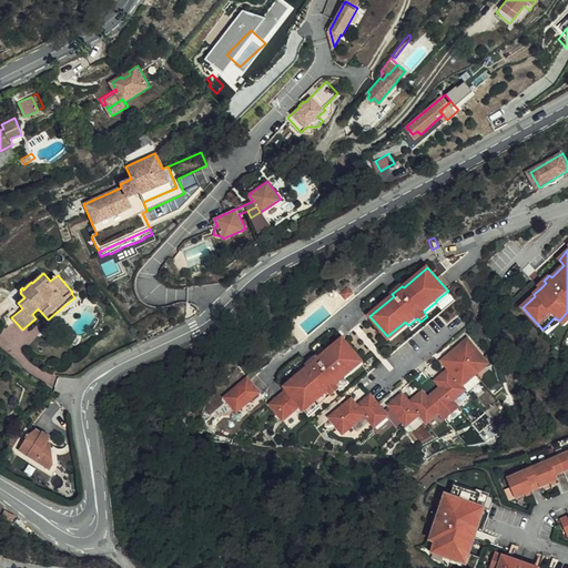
[(442,275),(437,279),(447,290),(452,286),(442,275)]
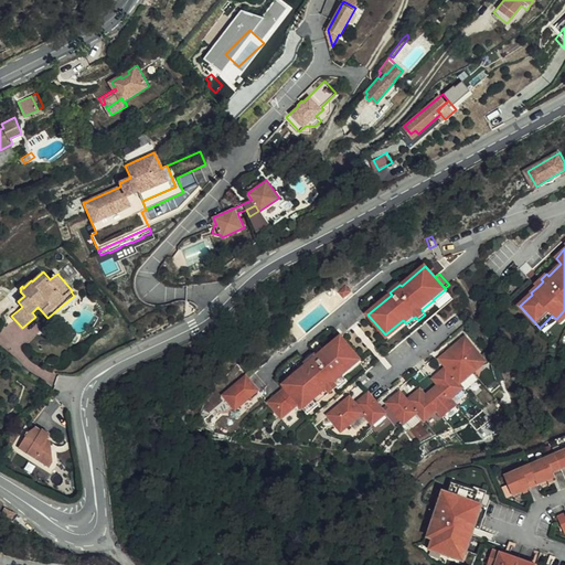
[(347,286),(339,292),(342,296),(350,289),(347,286)]
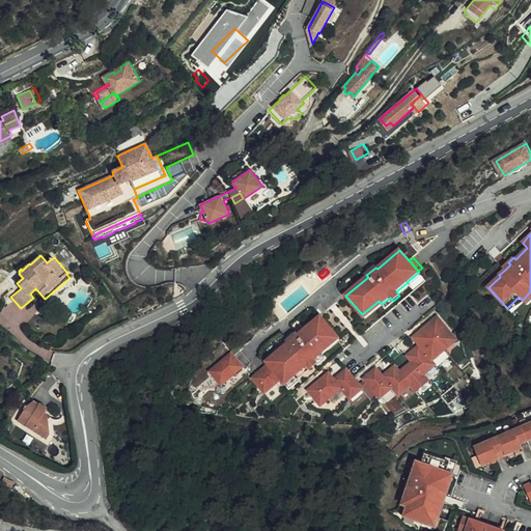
[(331,275),(329,272),(322,278),(324,281),(331,275)]
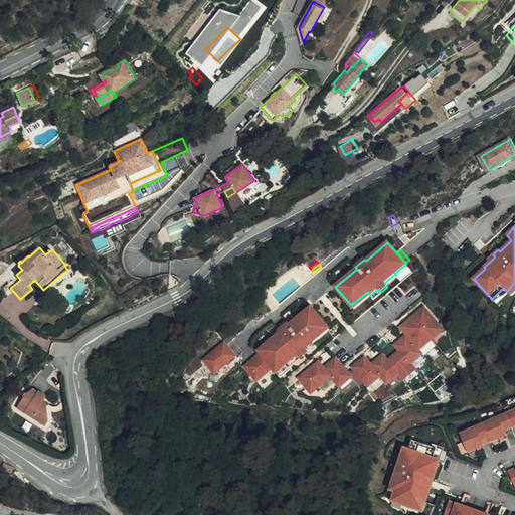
[(411,270),(406,264),(395,273),(395,274),(398,278),(399,279),(411,270)]
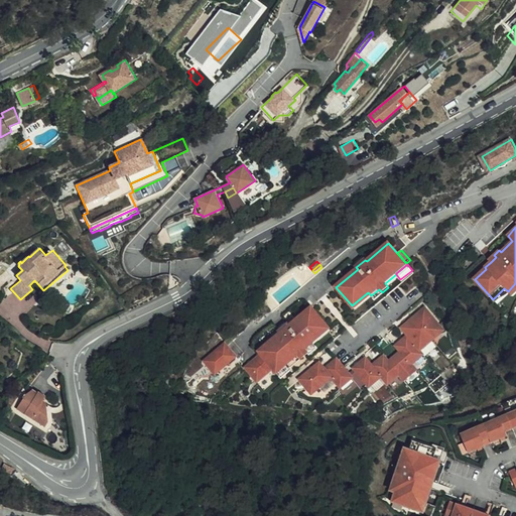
[(399,278),(396,274),(385,283),(388,287),(399,278)]
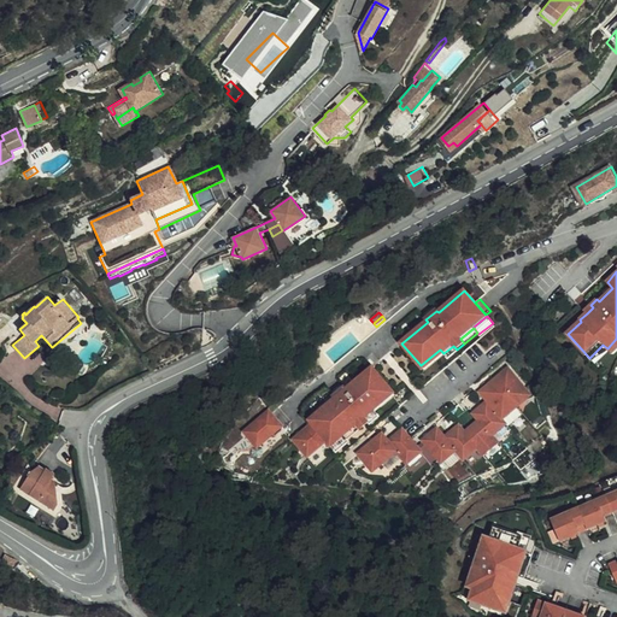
[(603,345),(589,358),(595,363),(609,350),(607,348),(603,345)]
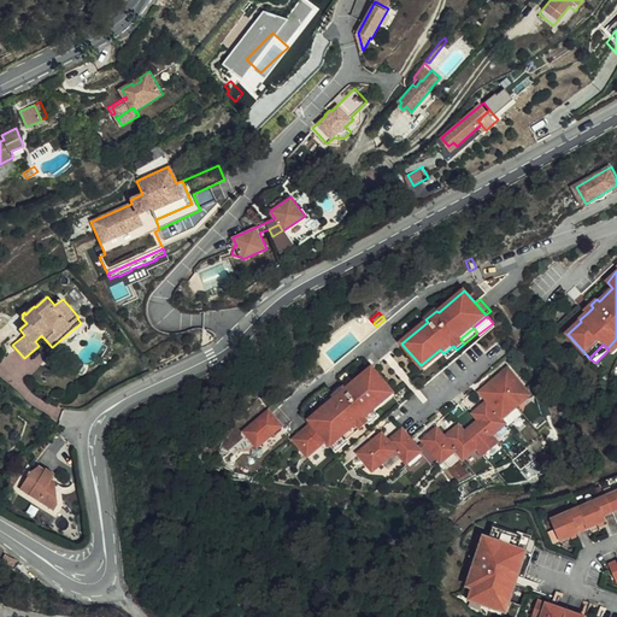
[(457,350),(453,346),(444,353),(445,356),(448,359),(459,352),(457,350)]
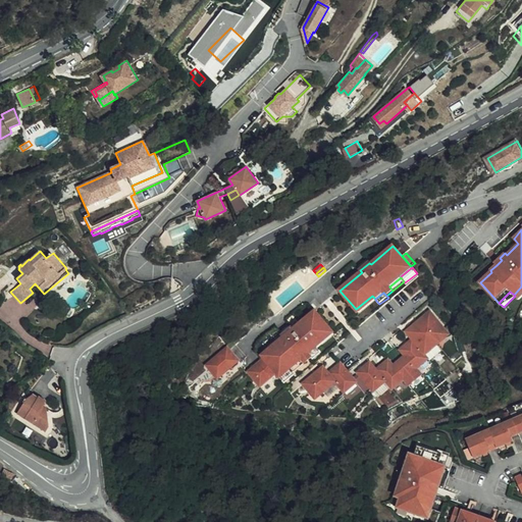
[(358,313),(360,313),(362,312),(376,301),(375,299),(372,296),(356,309),(358,313)]
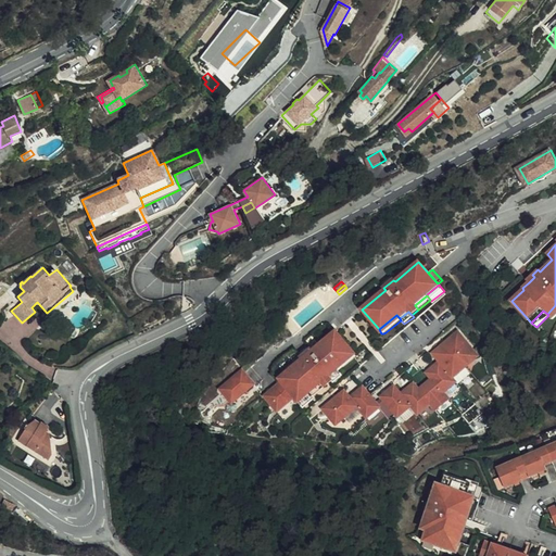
[(291,327),(298,335),(302,330),(297,323),(291,327)]
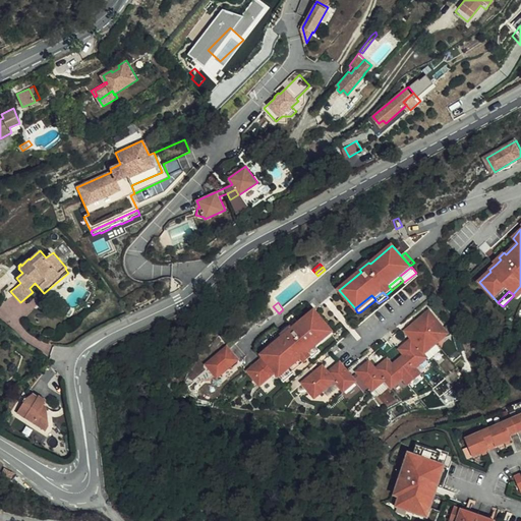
[(331,329),(315,311),(293,330),(291,328),(282,336),(284,337),(263,356),(264,359),(248,372),(262,387),(277,372),(281,377),(291,367),(292,368),(293,367),(304,358),(307,362),(312,357),(309,354),(317,347),(314,343),(331,329)]
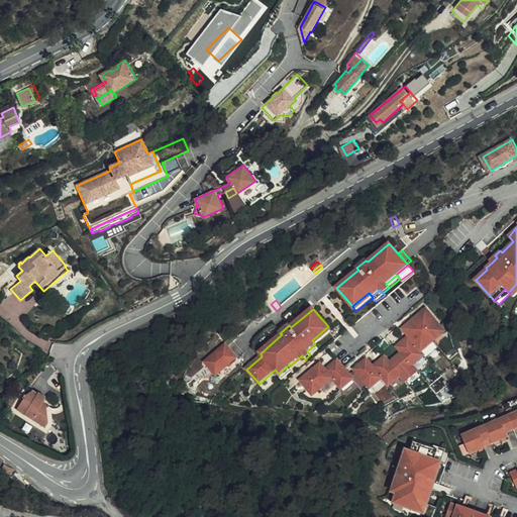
[(368,359),(355,370),(372,389),(384,379),(390,387),(402,377),(407,383),(419,372),(414,366),(426,356),(422,352),(434,341),(431,338),(443,328),(427,309),(415,319),(418,323),(406,333),(410,337),(398,347),(402,352),(391,363),(386,356),(374,367),(368,359)]
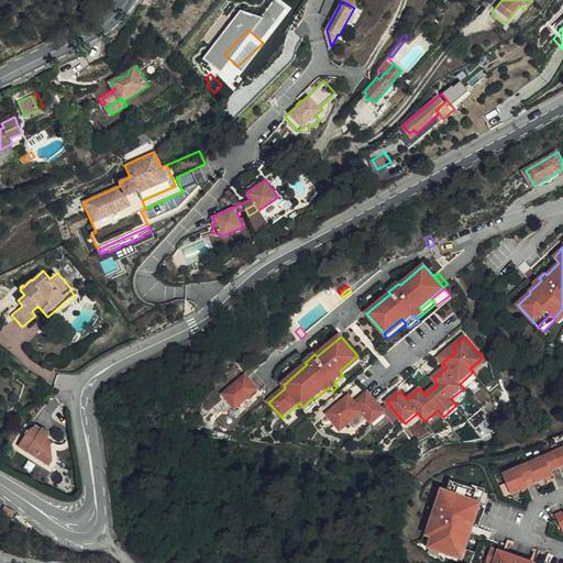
[(442,363),(455,352),(452,348),(439,359),(442,363)]
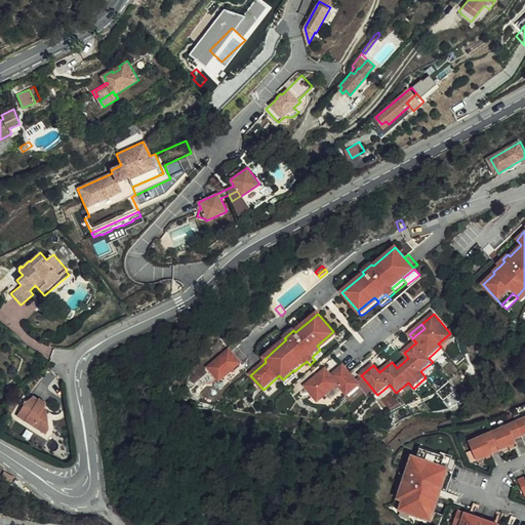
[(320,350),(321,351),(335,338),(335,336),(335,334),(333,331),(317,346),(320,350)]
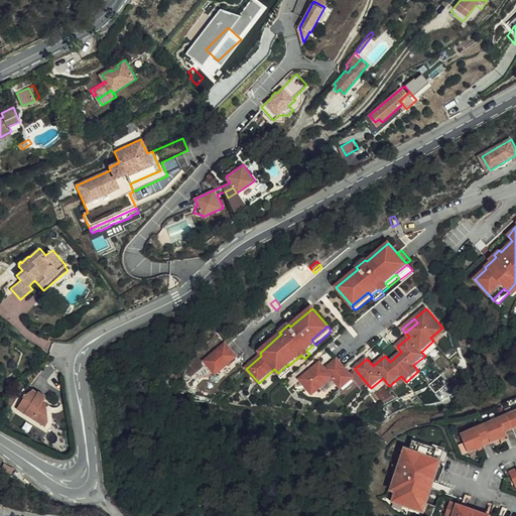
[(314,344),(306,351),(309,354),(311,356),(318,349),(315,345),(314,344)]
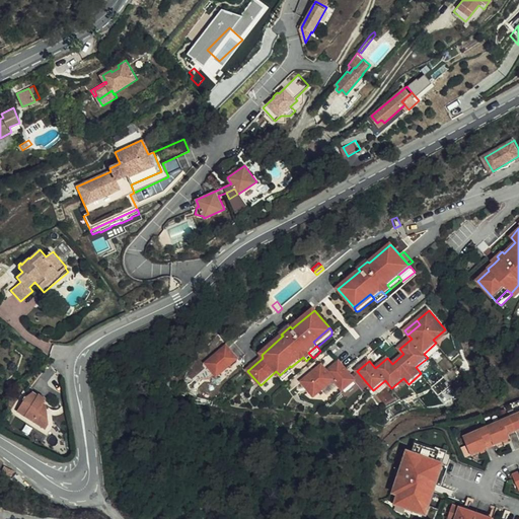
[(227,347),(206,365),(216,375),(221,376),(230,368),(233,368),(238,364),(239,360),(227,347)]
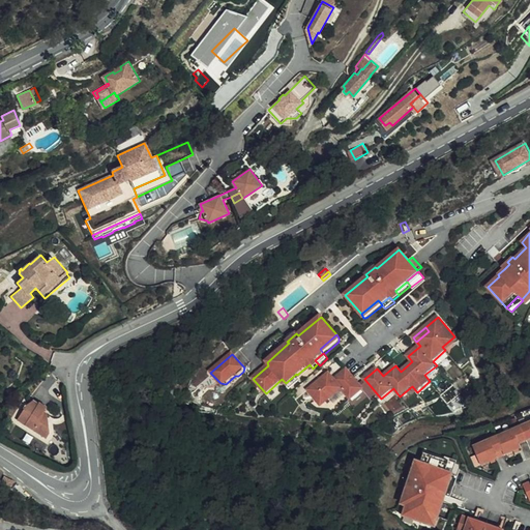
[(313,369),(310,364),(298,374),(301,378),(313,369)]
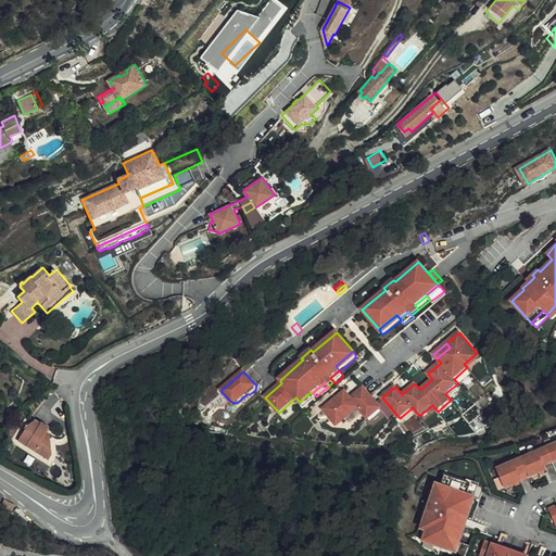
[(345,392),(324,409),(333,422),(342,424),(359,408),(369,420),(382,408),(364,388),(351,399),(345,392)]
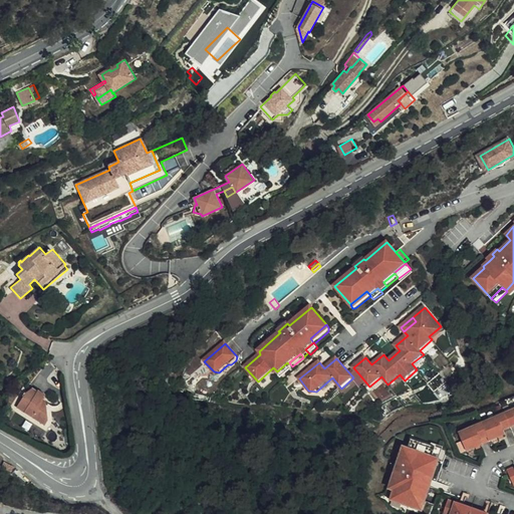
[(287,362),(277,371),(282,378),(293,368),(292,366),(289,362),(288,363),(287,362)]
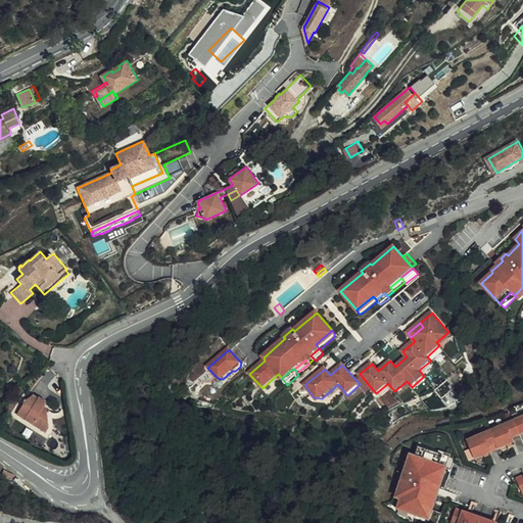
[(51,431),(50,420),(46,418),(49,413),(45,410),(48,406),(40,400),(39,402),(34,399),(29,403),(19,418),(49,435),(51,431)]
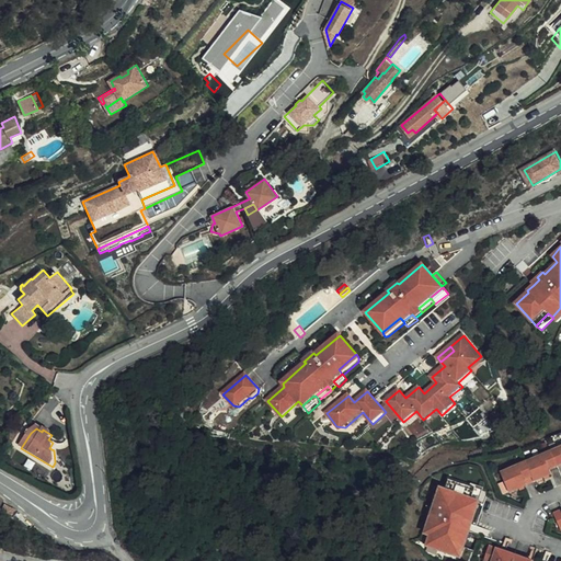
[(552,453),(527,464),(534,478),(536,483),(553,476),(551,471),(559,468),(552,453)]
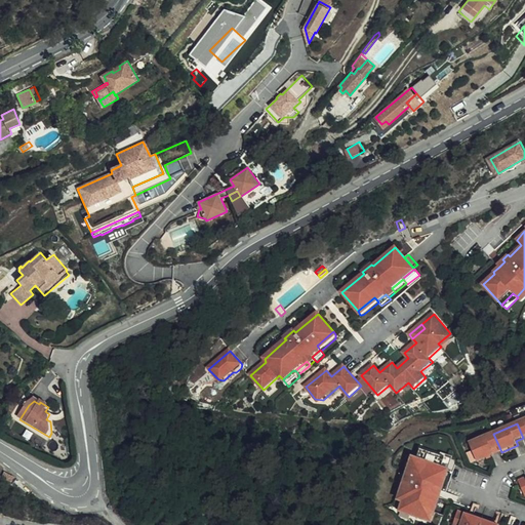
[(499,447),(493,434),(470,444),(477,462),(494,455),(492,450),(499,447)]
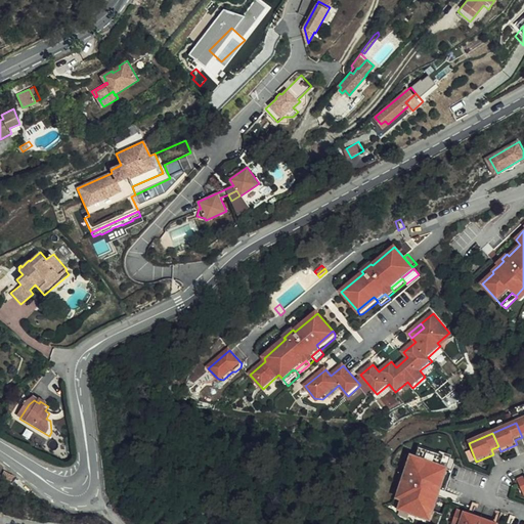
[(445,459),(440,456),(420,450),(417,460),(411,459),(405,476),(404,476),(402,483),(403,483),(397,501),(402,503),(399,513),(424,521),(428,510),(433,496),(434,496),(436,490),(434,490),(441,470),(445,459)]
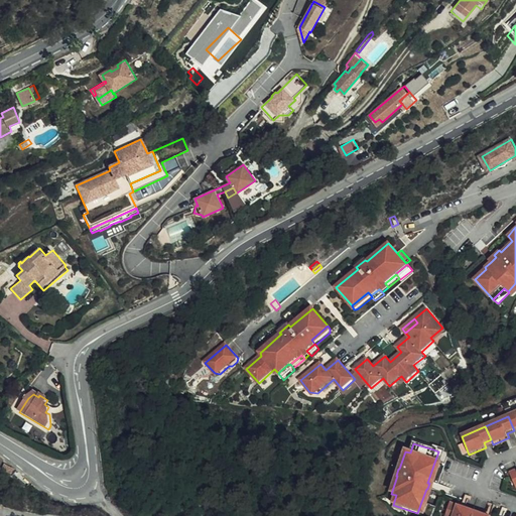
[(446,452),(436,447),(439,452),(443,459),(446,452)]
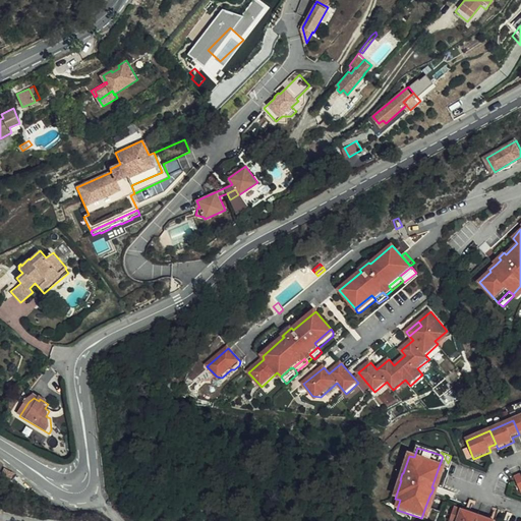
[(446,469),(448,463),(444,456),(443,456),(439,467),(446,469)]
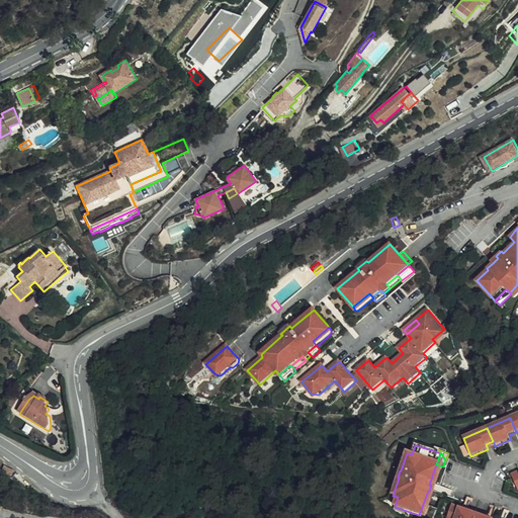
[(436,487),(443,466),(436,464),(429,485),(431,485),(436,487)]
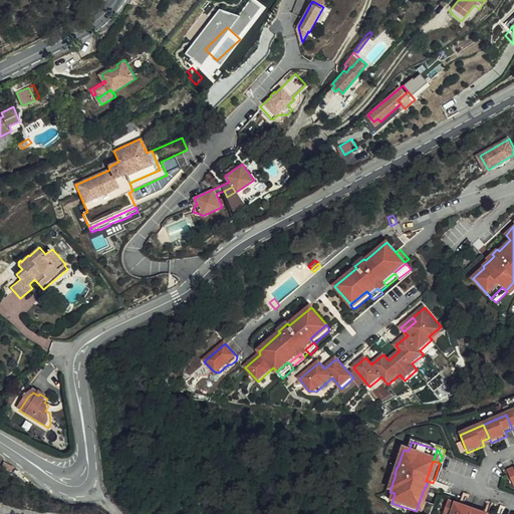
[(13,473),(15,468),(6,463),(3,469),(13,473)]
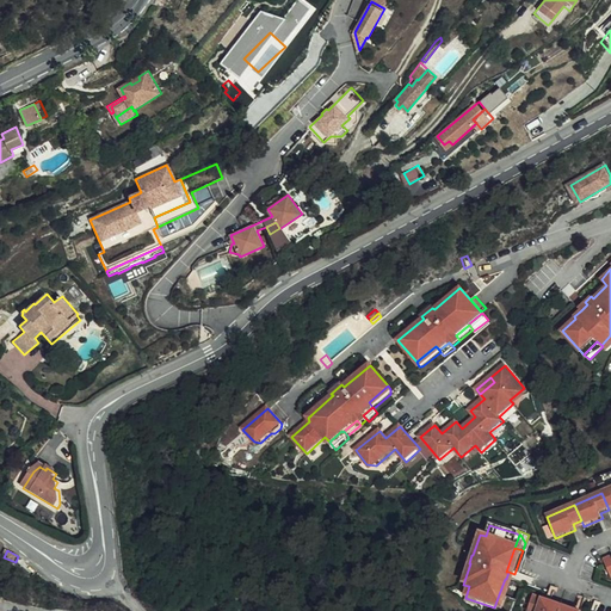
[(510,587),(512,581),(506,579),(505,579),(499,594),(507,598),(511,588),(510,587)]
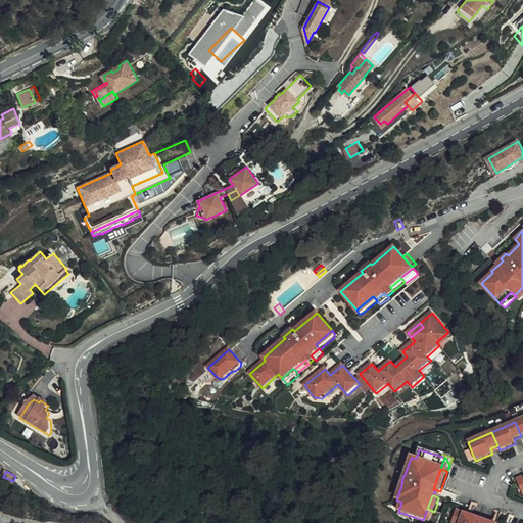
[(427,509),(423,520),(430,522),(434,512),(427,509)]
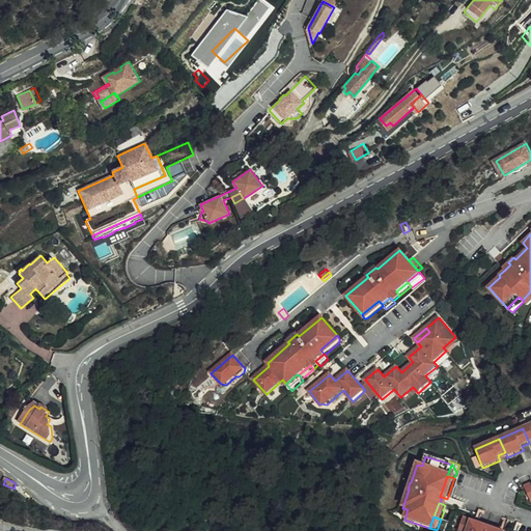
[(486,530),(488,528),(465,520),(459,530),(486,530)]
